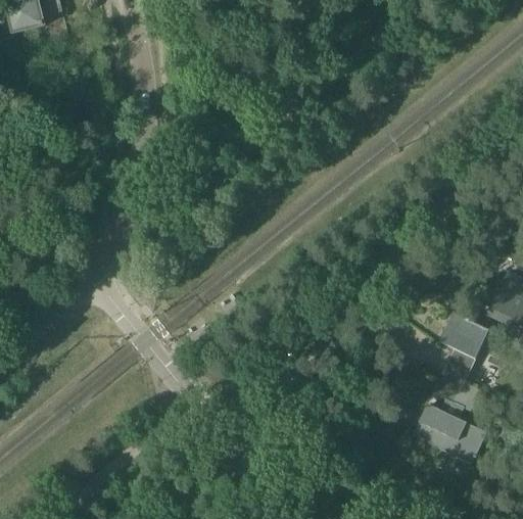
[(42,16),(62,11),(59,0),(12,0),(6,1),(13,30),(43,21),(42,16)]
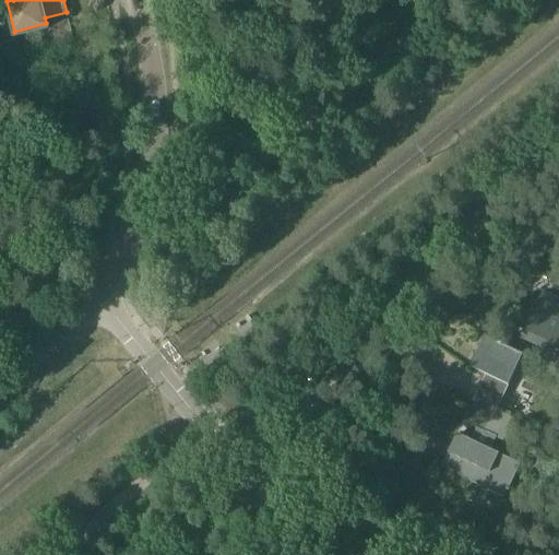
[(32,287),(26,281),(20,287),(25,293),(32,287)]
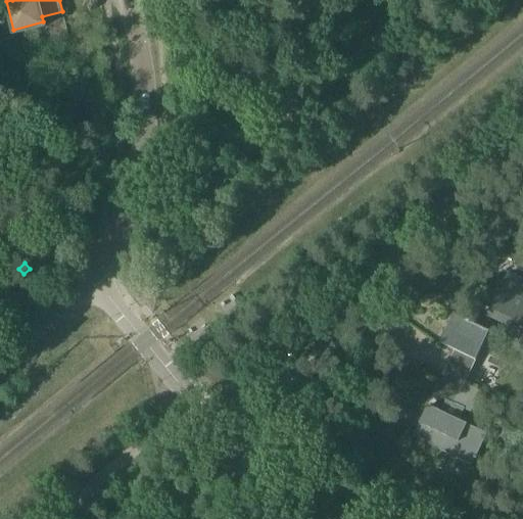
[(474,322),(489,329),(494,319),(511,327),(510,329),(522,335),(522,276),(508,270),(491,305),(482,301),(474,322)]
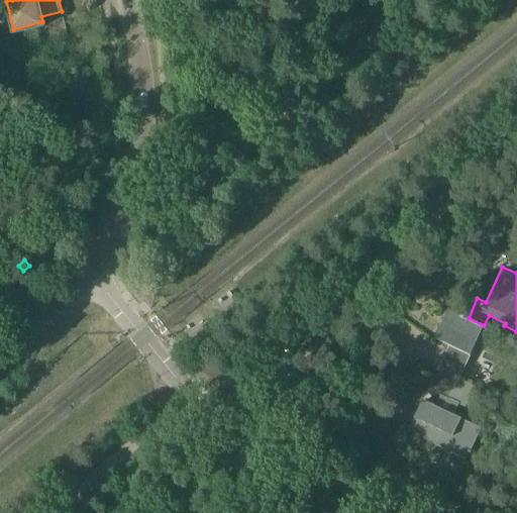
[(484,325),(469,318),(467,317),(467,315),(462,313),(461,315),(448,309),(436,335),(449,342),(434,376),(445,381),(447,377),(445,376),(448,372),(459,377),(484,325)]
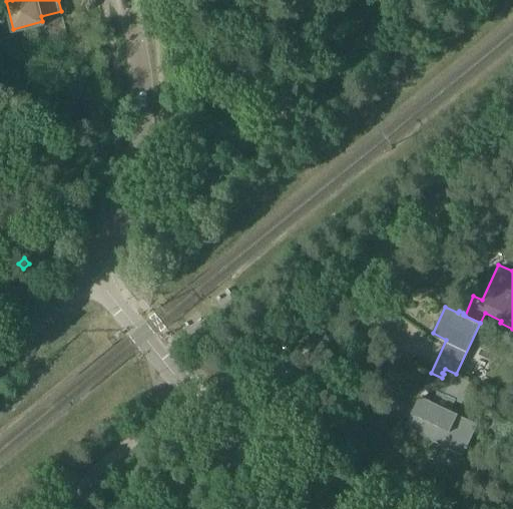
[(438,389),(433,400),(420,394),(405,424),(463,452),(478,422),(451,409),(455,399),(461,402),(471,381),(456,374),(445,369),(442,373),(444,374),(442,378),(431,373),(426,383),(438,389)]
